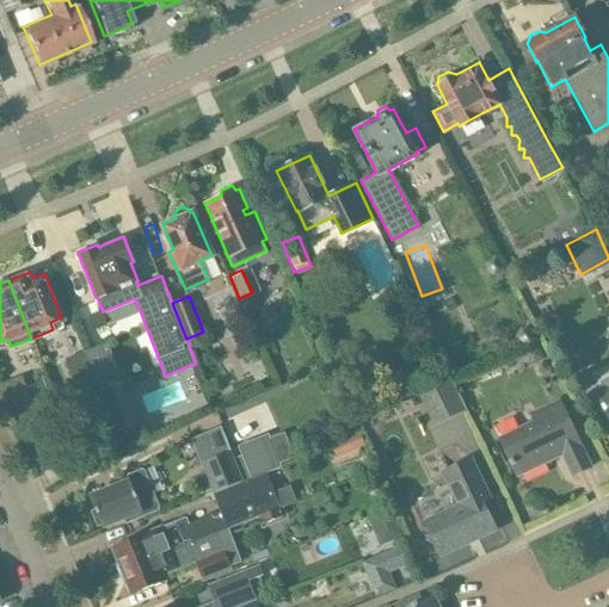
[(106,340),(84,350),(96,381),(116,431),(124,451),(146,441),(137,421),(140,421),(106,340)]
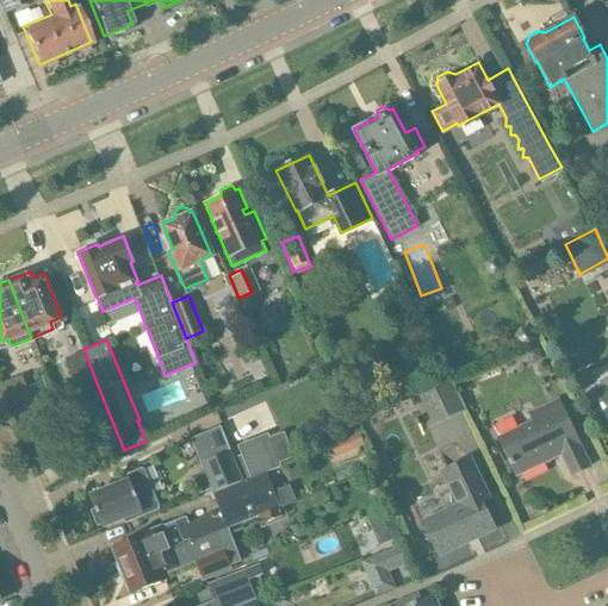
[(95,380),(84,349),(64,356),(76,388),(95,380)]
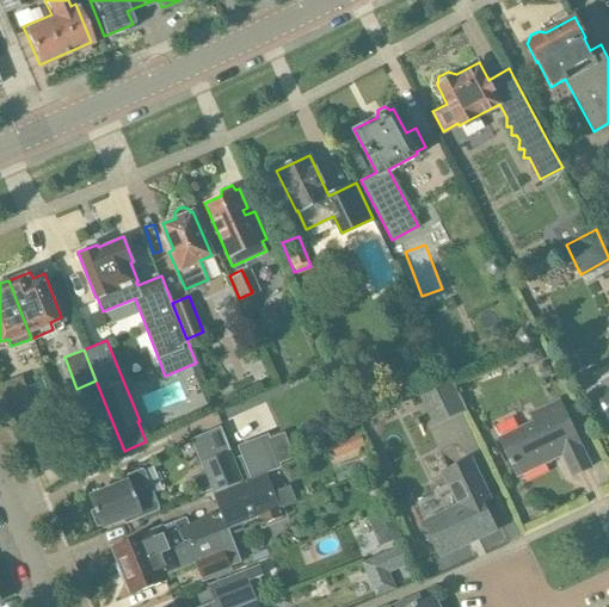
[(608,373),(597,381),(601,386),(596,389),(608,414),(608,373)]
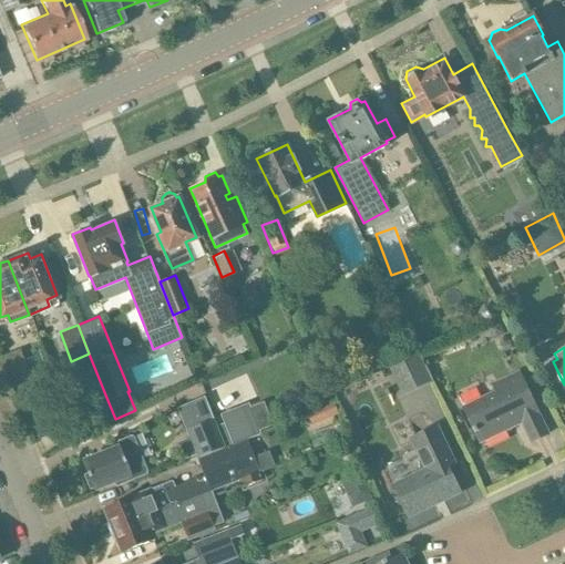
[(430,381),(415,349),(387,362),(401,393),(430,381)]
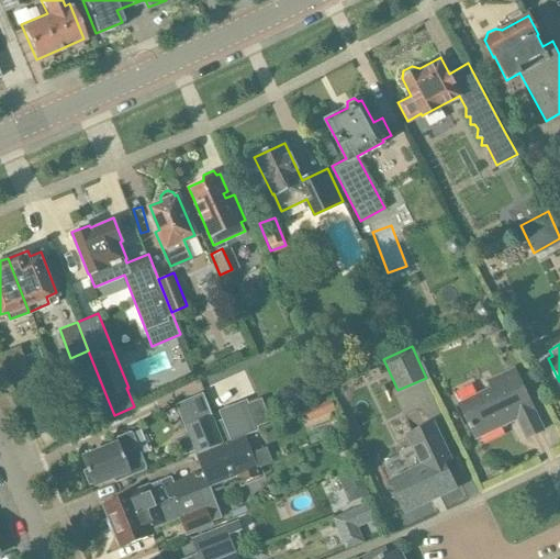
[(541,427),(513,367),(486,379),(490,387),(458,402),(474,436),(515,416),(525,435),(541,427)]
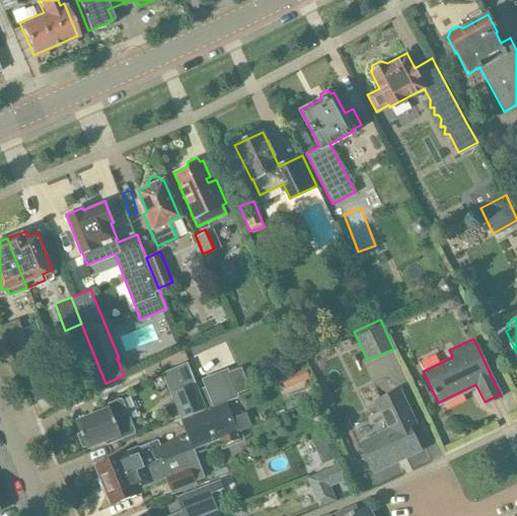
[(309,377),(304,366),(280,376),(285,387),(309,377)]
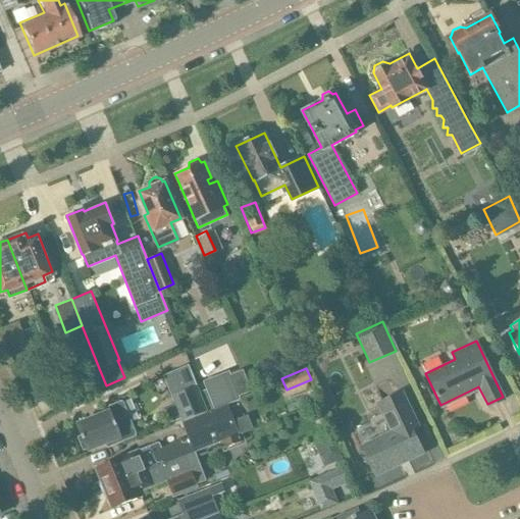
[(206,388),(199,391),(206,409),(225,402),(225,403),(240,398),(239,395),(229,373),(228,369),(202,379),(206,388)]
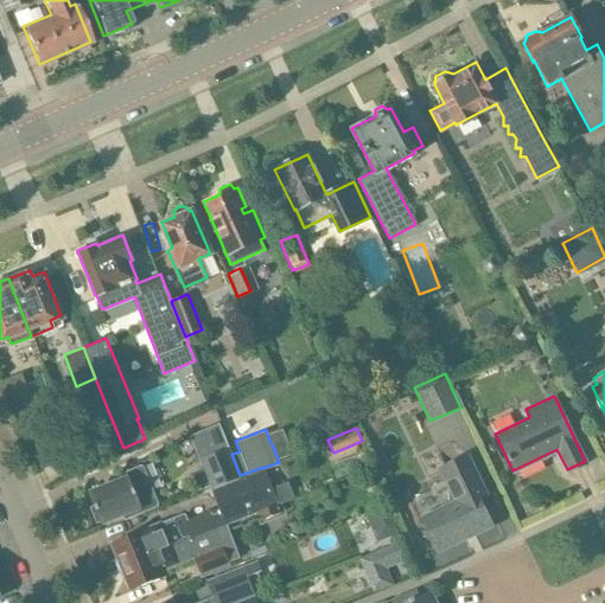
[(203,466),(190,470),(197,488),(210,483),(211,487),(240,475),(231,454),(230,449),(229,450),(201,461),(203,466)]
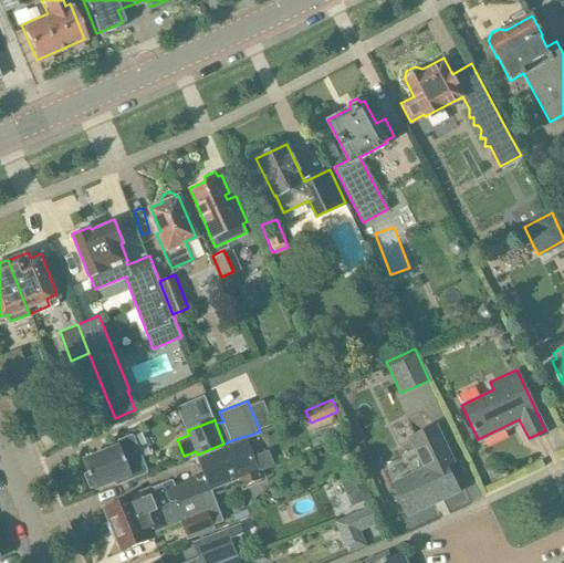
[(428,434),(426,429),(414,435),(416,439),(411,441),(424,467),(390,483),(406,514),(457,490),(442,459),(450,456),(438,429),(428,434)]
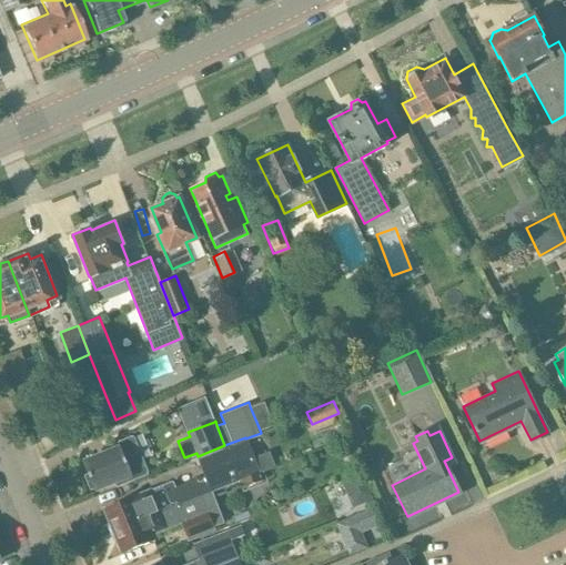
[(89,472),(83,474),(90,490),(94,487),(95,488),(114,481),(117,485),(149,472),(133,434),(118,441),(120,446),(84,462),(89,472)]
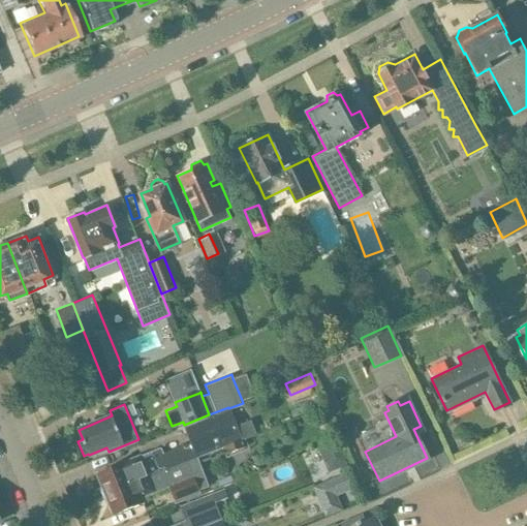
[(151,450),(96,472),(104,493),(187,460),(196,456),(200,455),(225,444),(241,438),(254,432),(249,418),(235,424),(228,408),(228,407),(209,414),(184,425),(191,440),(162,452),(159,446),(151,450)]
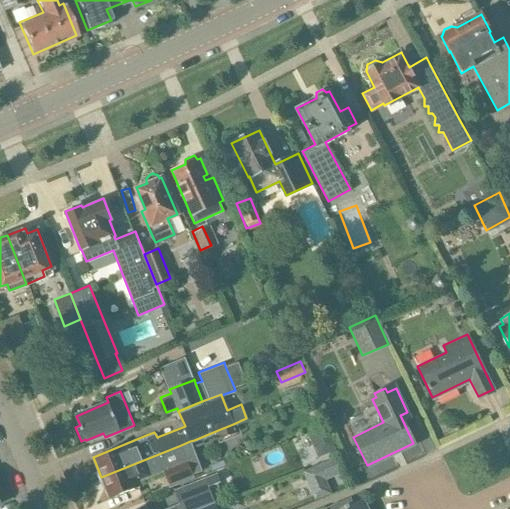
[(336,448),(327,423),(306,432),(316,456),(336,448)]
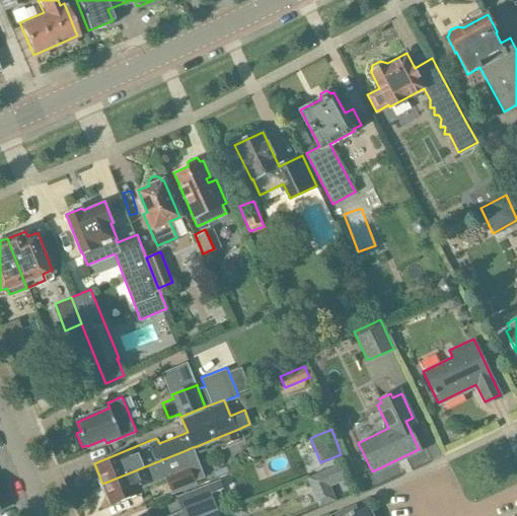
[(183,451),(102,484),(111,504),(139,492),(138,488),(165,476),(171,493),(197,484),(195,480),(183,451)]
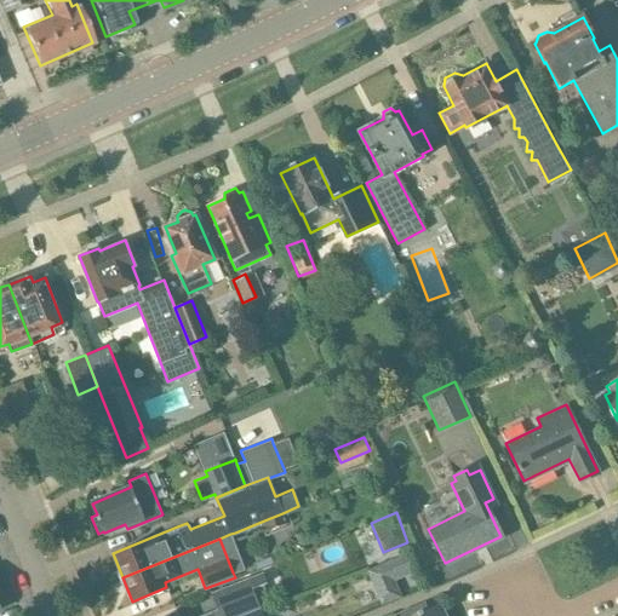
[(401,597),(396,579),(412,574),(406,551),(365,562),(376,603),(401,597)]
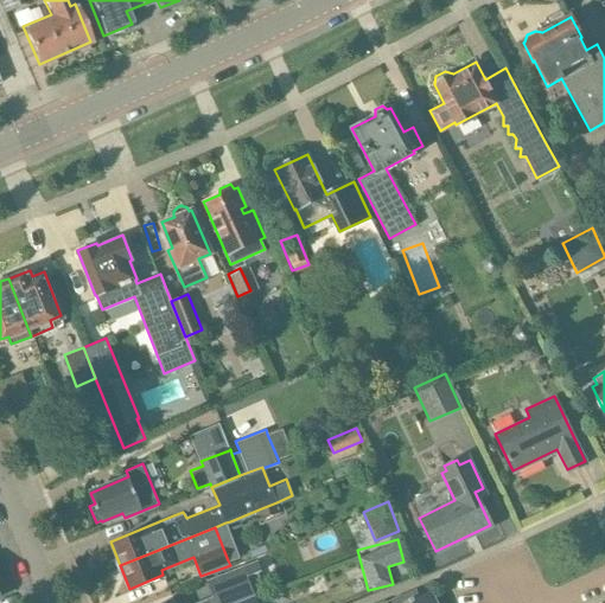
[(263,544),(247,550),(249,557),(267,551),(263,544)]
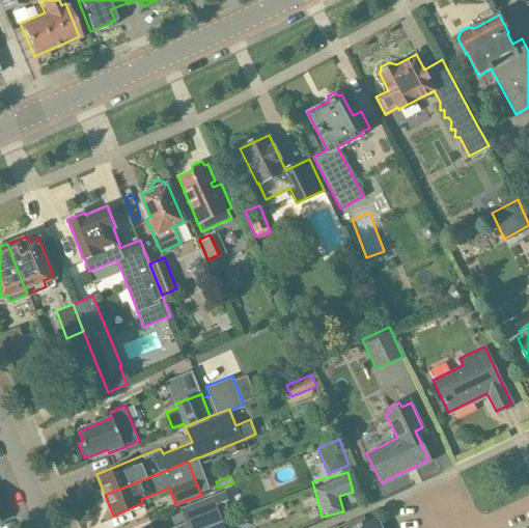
[(152,527),(148,527),(209,527),(222,523),(221,521),(214,503),(226,498),(223,490),(181,506),(185,518),(178,520),(181,525),(172,527),(152,527)]
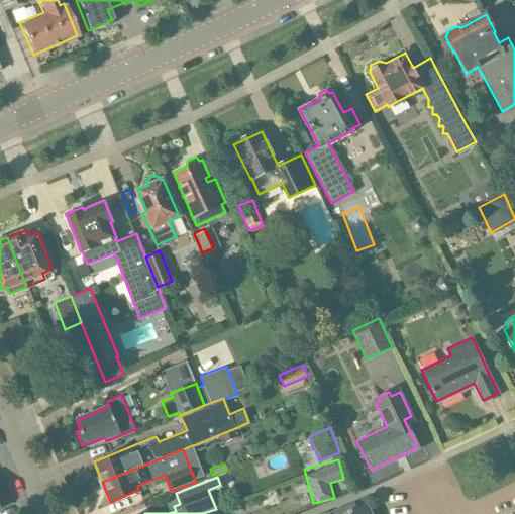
[(332,513),(371,513),(366,503),(355,508),(351,500),(331,510),(332,513)]
